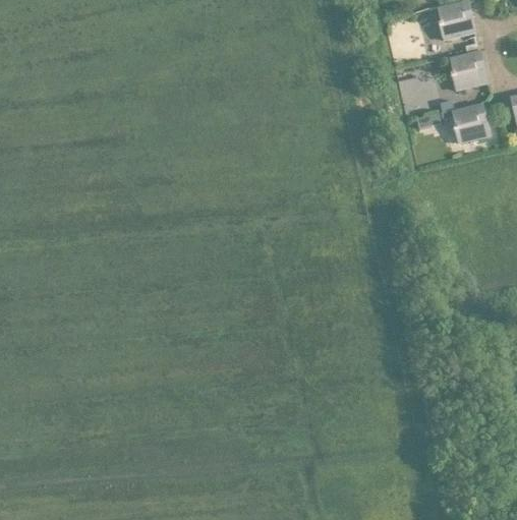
[(475,32),(468,1),(438,8),(441,22),(439,22),(440,25),(443,40),(475,32)]
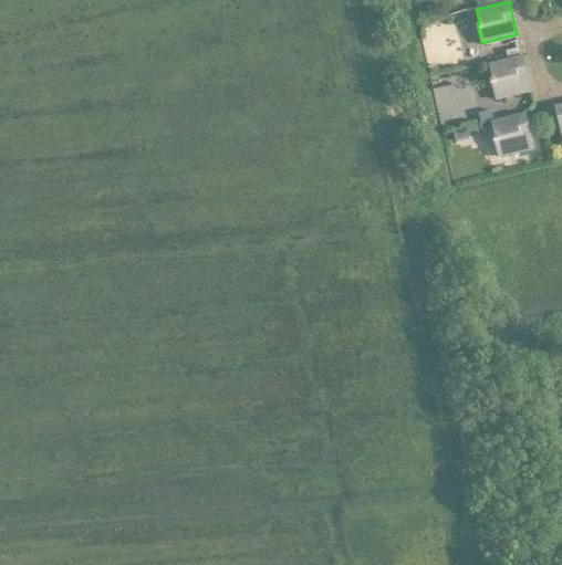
[(519,46),(507,50),(508,58),(520,54),(519,46)]
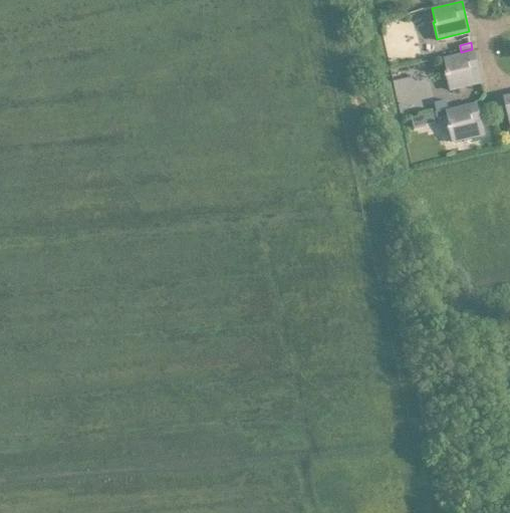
[(481,81),(474,51),(444,58),(447,71),(445,72),(445,75),(446,75),(449,88),(481,81)]
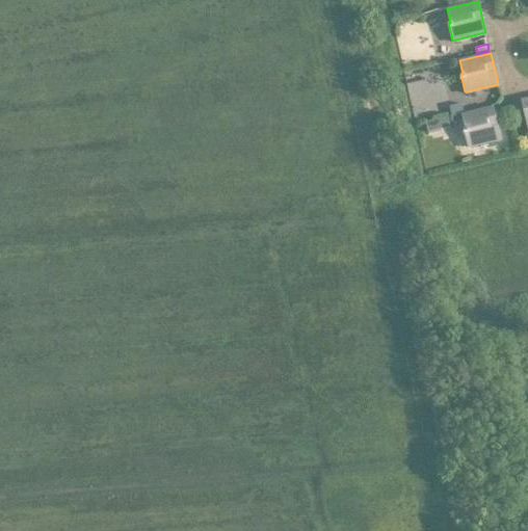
[(462,102),(449,104),(451,113),(464,110),(462,102)]
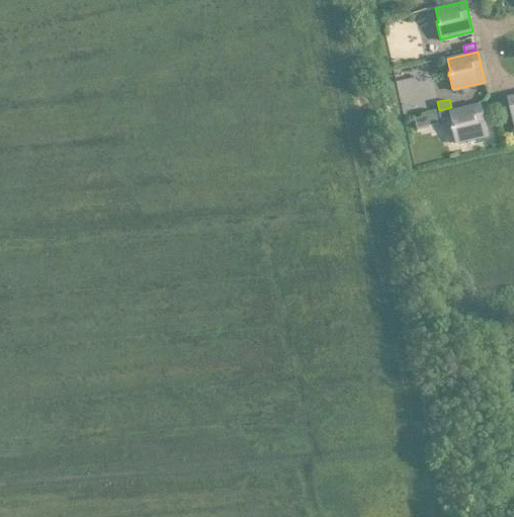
[(487,135),(480,104),(449,111),(450,116),(452,124),(450,125),(450,128),(451,128),(454,142),(487,135)]
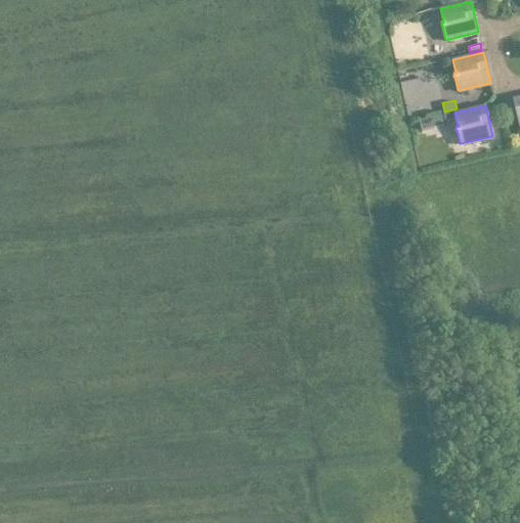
[(453,111),(443,113),(445,120),(456,118),(455,113),(453,111)]
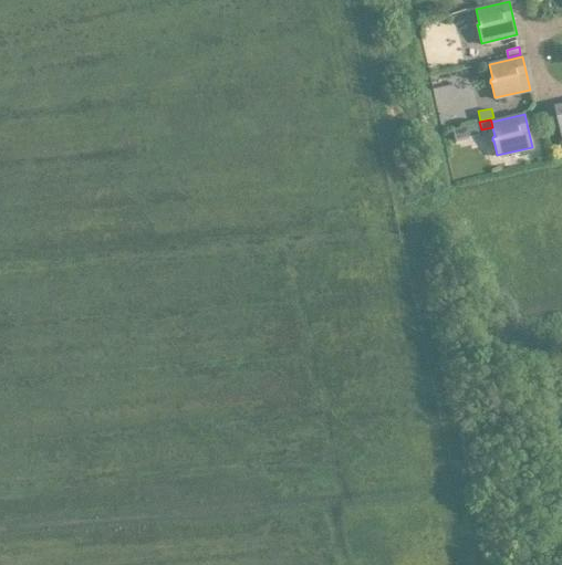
[(467,125),(454,128),(456,138),(469,135),(467,125)]
